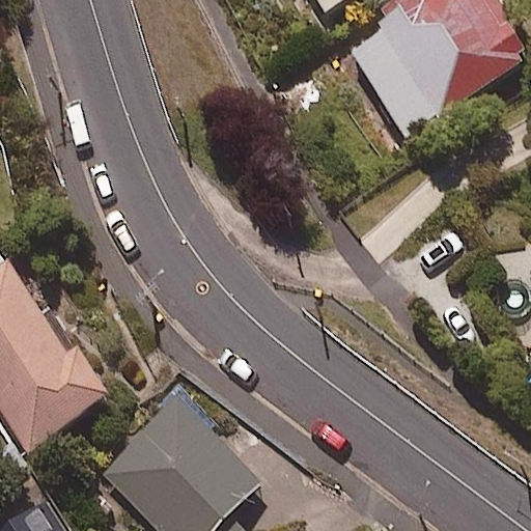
[(316,0),(326,15),(347,0),(316,0)]
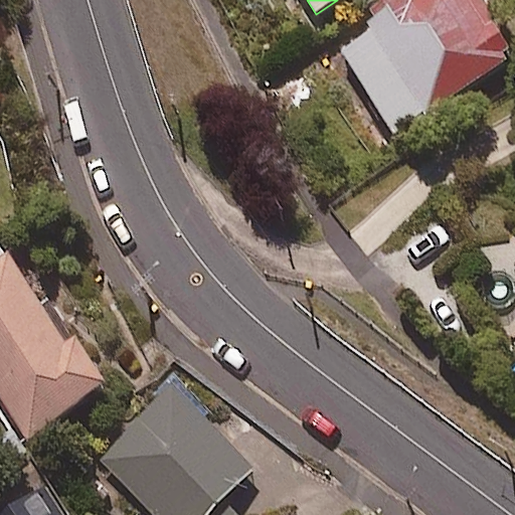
[(514,57),(514,55),(480,0),(383,0),(369,9),(377,22),(337,47),(391,134),(514,57)]
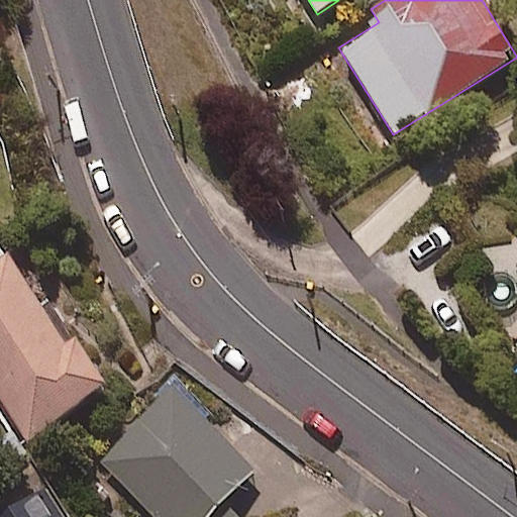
[(516,246),(513,249),(516,254),(516,267),(504,276),(514,292),(494,305),(516,339),(516,246)]
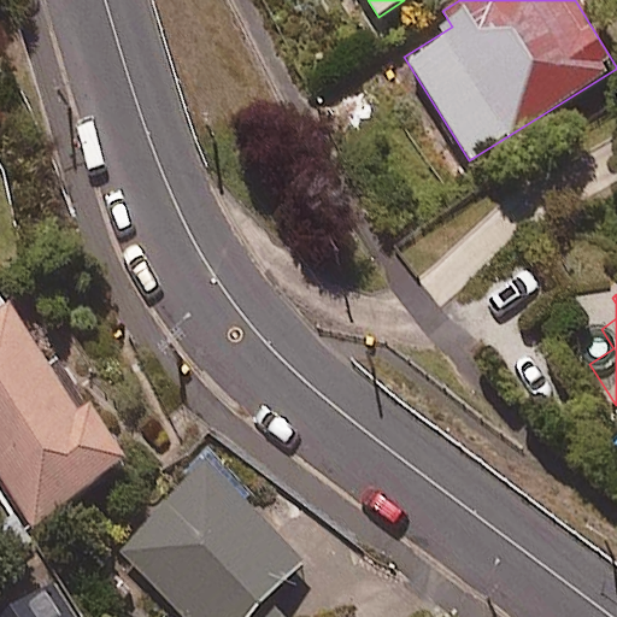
[(74,412),(0,297),(0,477),(29,524),(123,464),(84,405),(74,412)]
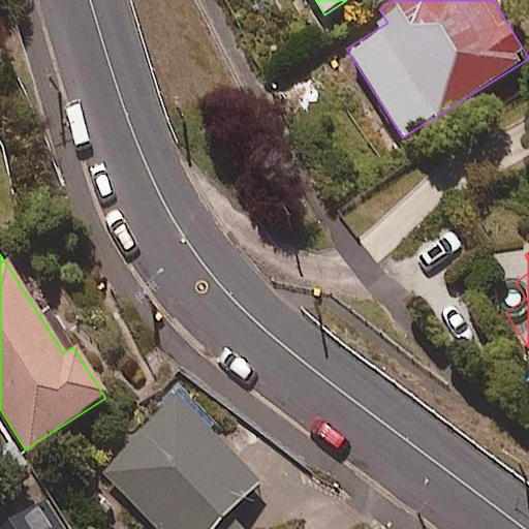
[(260,481),(178,395),(98,471),(147,522),(138,528),(244,528),(228,512),(260,481)]
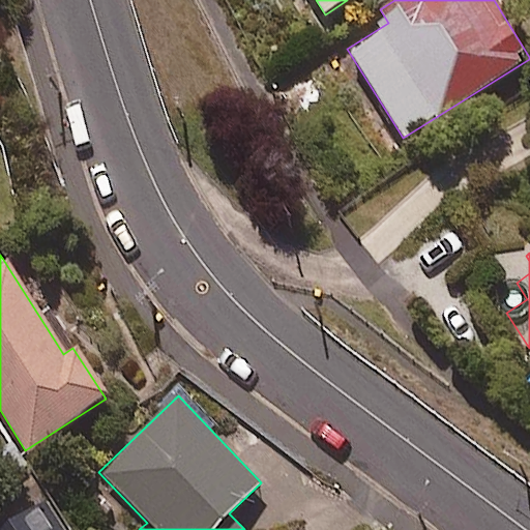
[(62,529),(45,500),(0,527),(0,529),(62,529)]
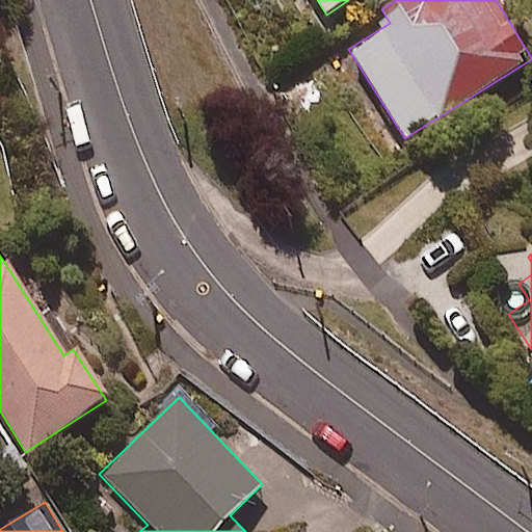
All buildings are outlined.
